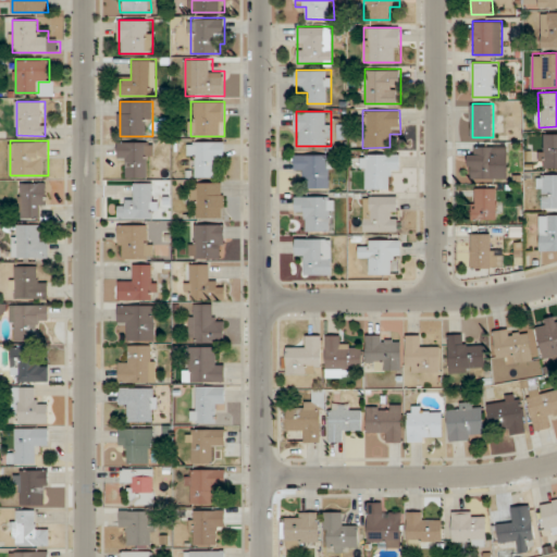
[(188,153),(195,153),(195,177),(215,177),(215,163),(224,163),(224,140),(188,140),(188,153)]
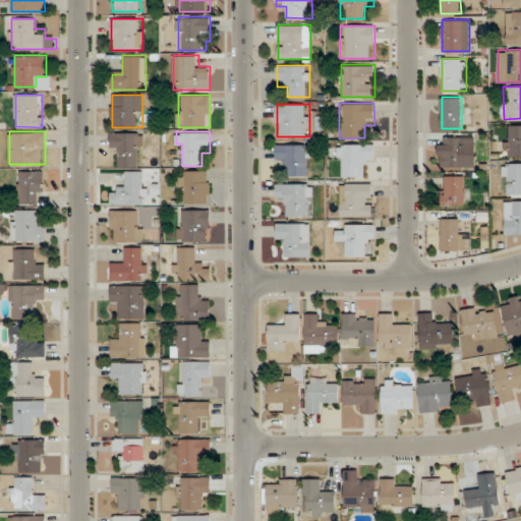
[(142,166),(142,132),(112,132),(112,153),(120,153),(120,166),(142,166)]
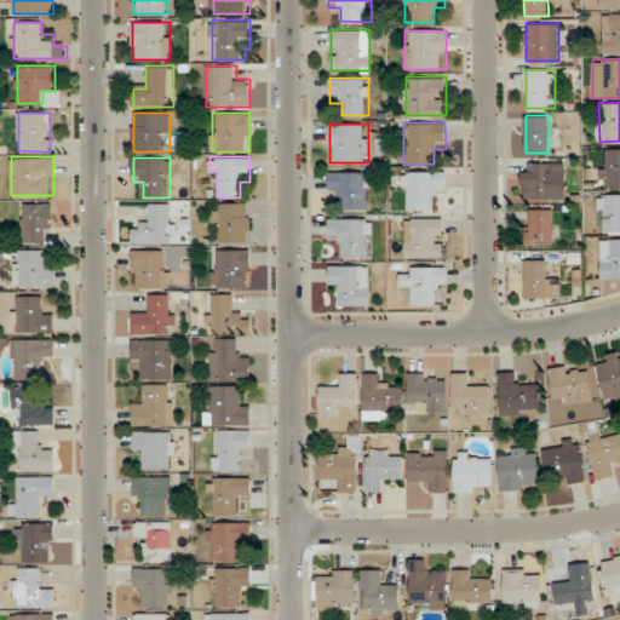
[(567,162),(522,162),(522,199),(567,199),(567,162)]
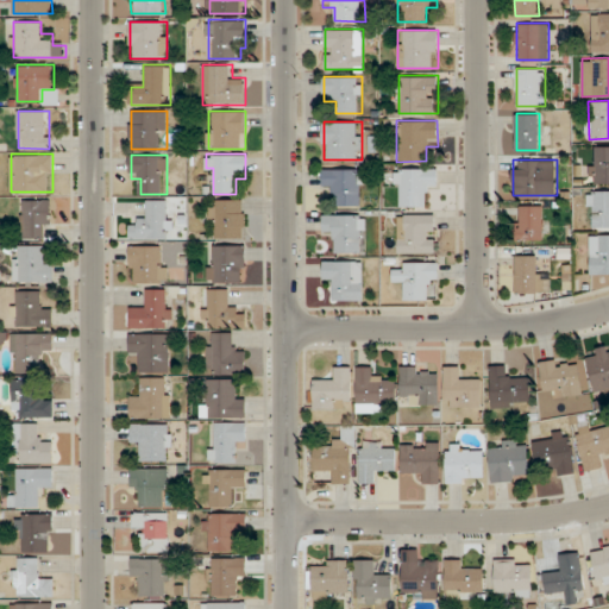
[(336,205),(364,205),(364,168),(324,168),(324,192),(336,192),(336,205)]
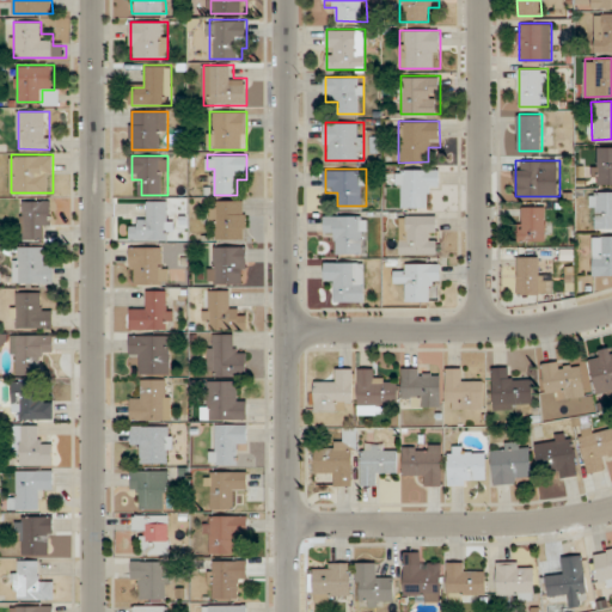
[(397,207),(428,207),(428,194),(440,194),(440,169),(397,169),(397,207)]
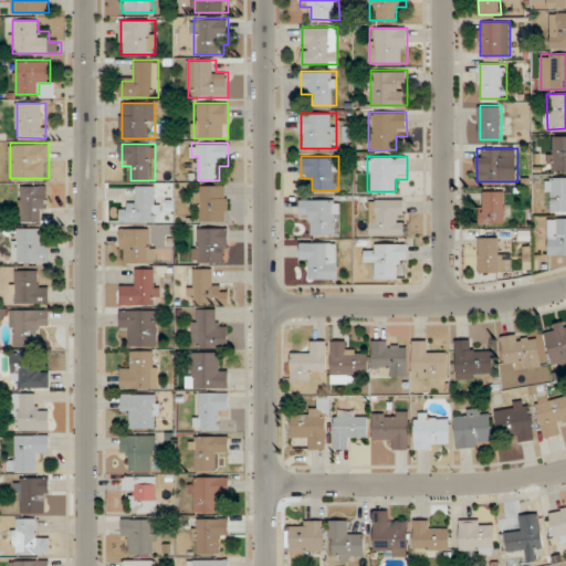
[(21,221),(46,221),(46,186),(21,186),(21,221)]
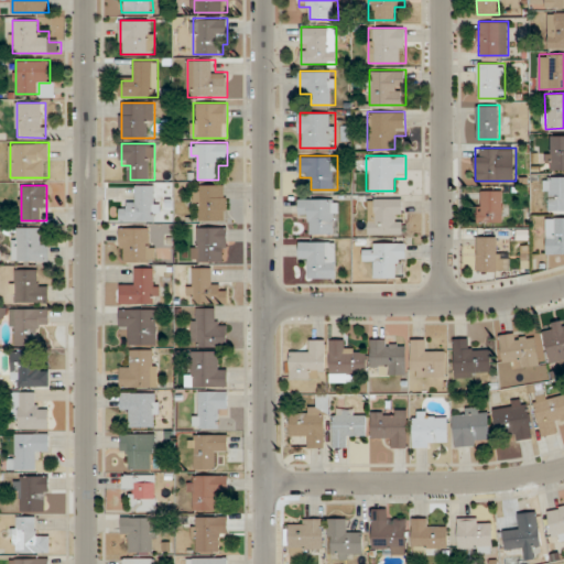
[(121,208),(121,220),(159,220),(159,185),(132,185),(132,208),(121,208)]
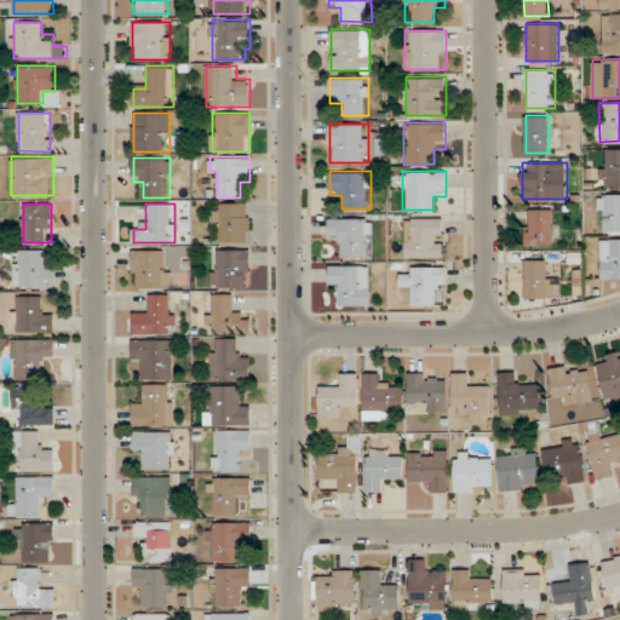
[(250,241),(250,204),(214,204),(214,241),(250,241)]
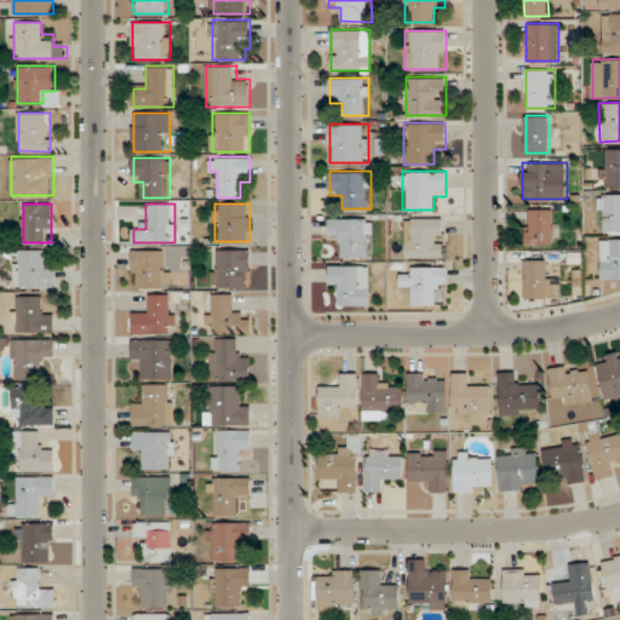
[(526,245),(555,245),(555,210),(526,210),(526,245)]
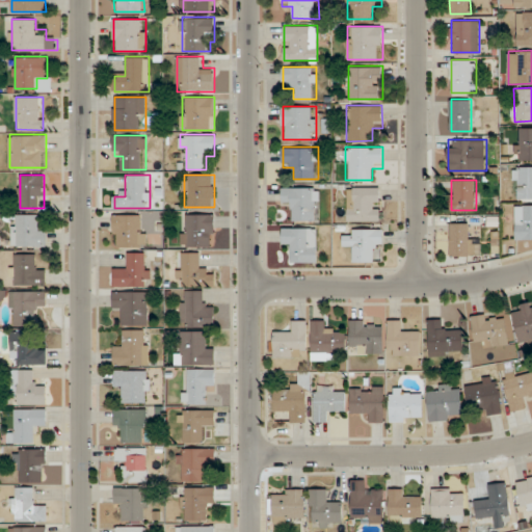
[(319,186),(283,186),(283,206),(287,206),(287,200),(291,200),(291,220),(319,220),(319,186)]
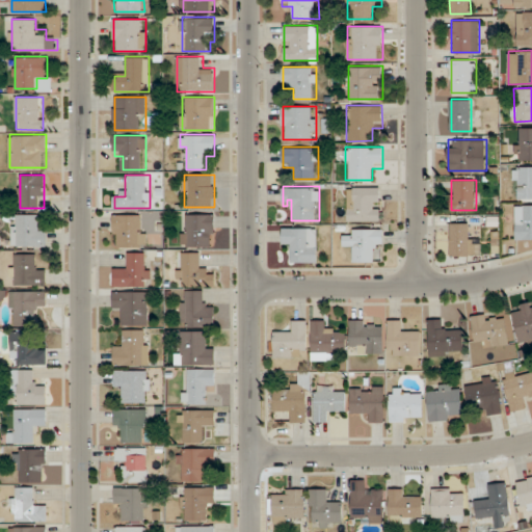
[(348,186),(348,220),(380,220),(380,186),(348,186)]
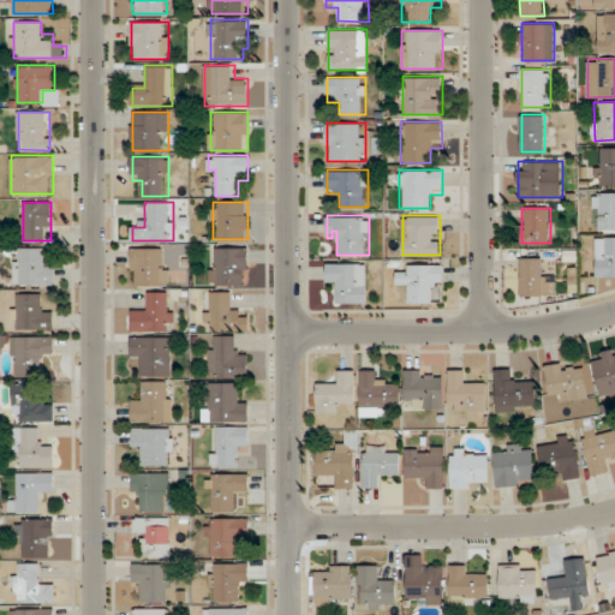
[(53,285),(53,260),(42,260),(42,246),(15,246),(15,285),(53,285)]
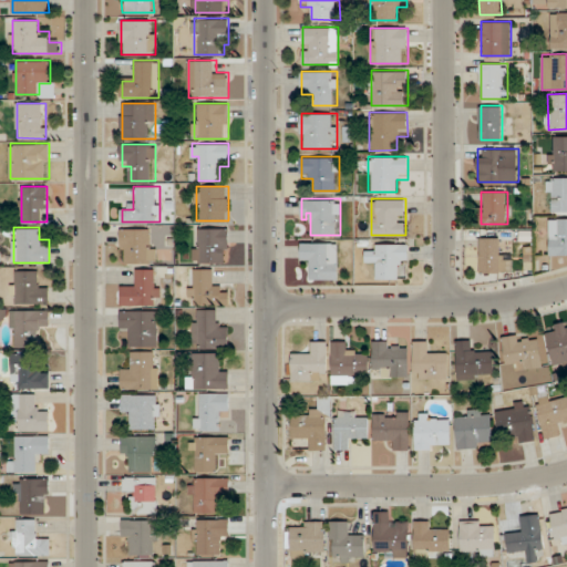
[(229,227),(195,227),(195,263),(229,263),(229,227)]
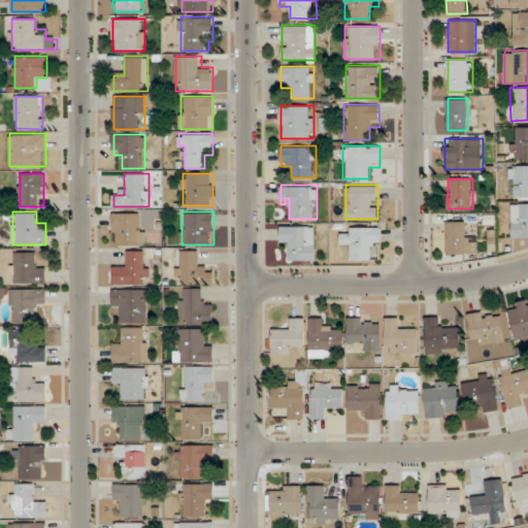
[(113,244),(144,244),(144,212),(113,212),(113,244)]
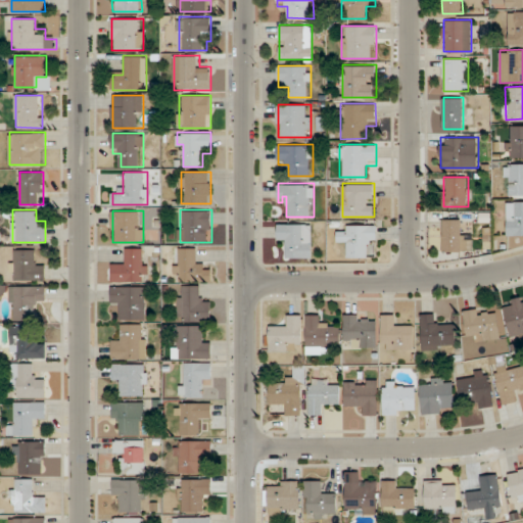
[(462,219),(443,219),(443,251),(473,251),(473,231),(462,231),(462,219)]
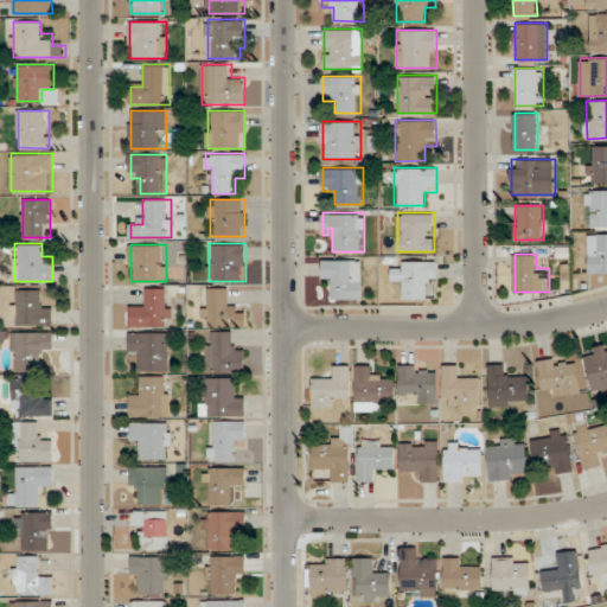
[(362,260),(323,260),(323,285),(334,285),(334,299),(362,299),(362,260)]
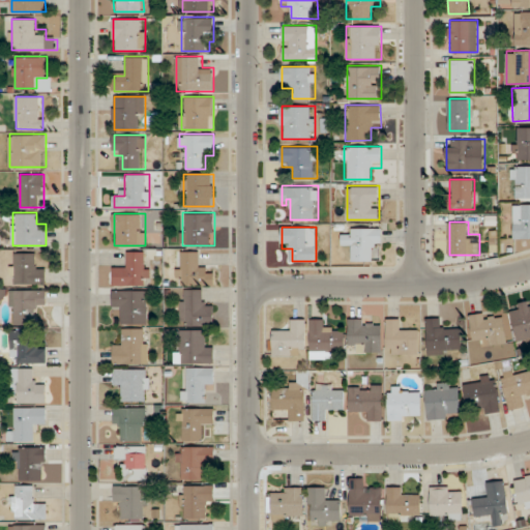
[(381,228),(342,228),(342,248),(352,248),(352,261),(373,261),(373,249),(381,249),(381,228)]
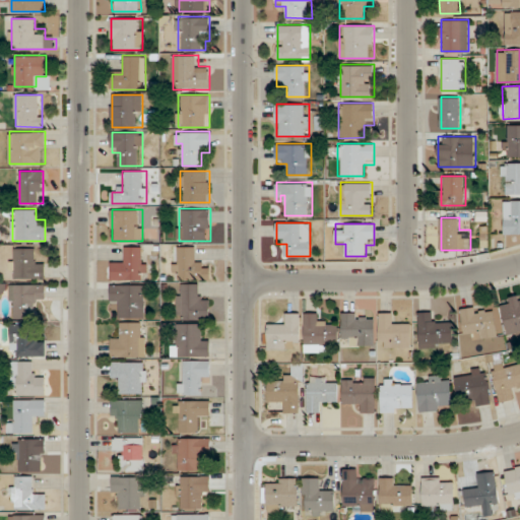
[(112,279),(145,279),(145,247),(123,247),(123,258),(112,258),(112,279)]
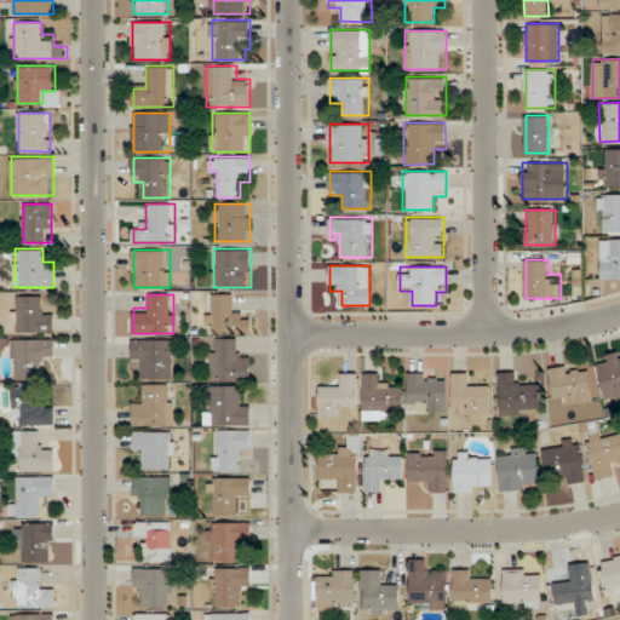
[(252,333),(252,319),(239,319),(239,294),(208,294),(208,333),(252,333)]
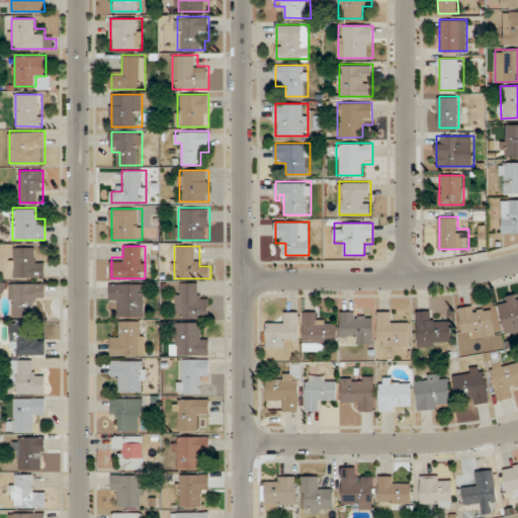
[(35,247),(11,247),(11,277),(45,277),(45,258),(35,258),(35,247)]
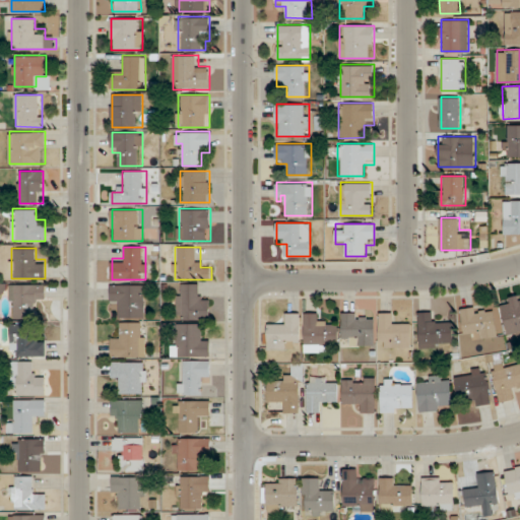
[(37,298),(46,298),(46,284),(11,284),(11,318),(37,318),(37,298)]
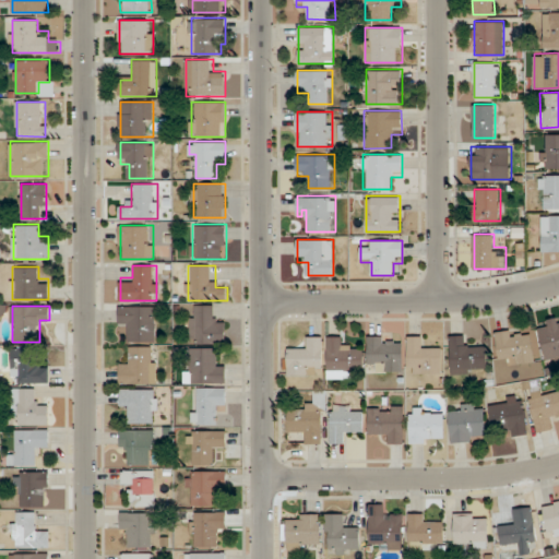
[(120,330),(131,330),(130,341),(156,342),(157,306),(120,306),(120,330)]
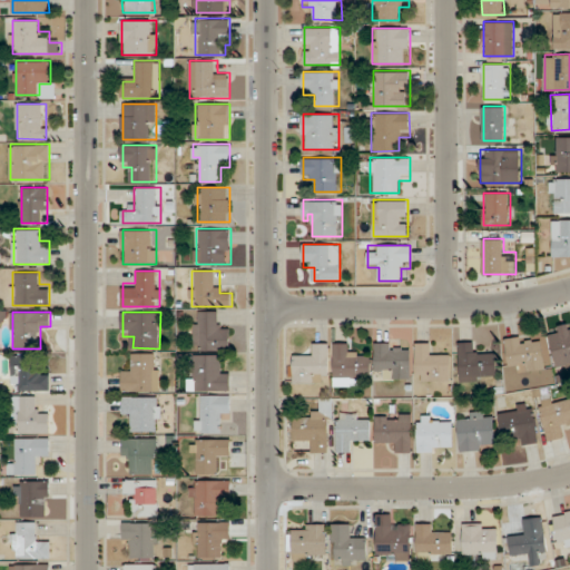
[(229,324),(218,324),(218,312),(195,312),(195,350),(229,350),(229,324)]
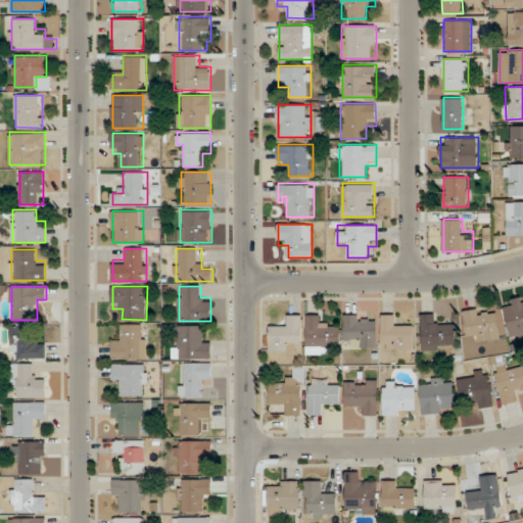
[(522,334),(522,300),(522,301),(522,297),(504,301),(511,337),(522,334)]
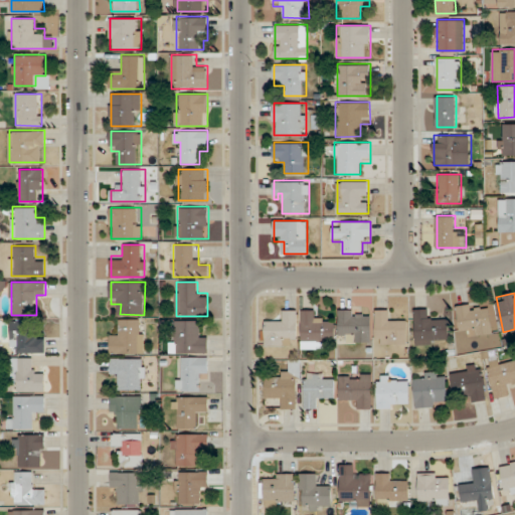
[(480,304),(459,305),(460,335),(492,334),(491,310),(481,310),(480,304)]
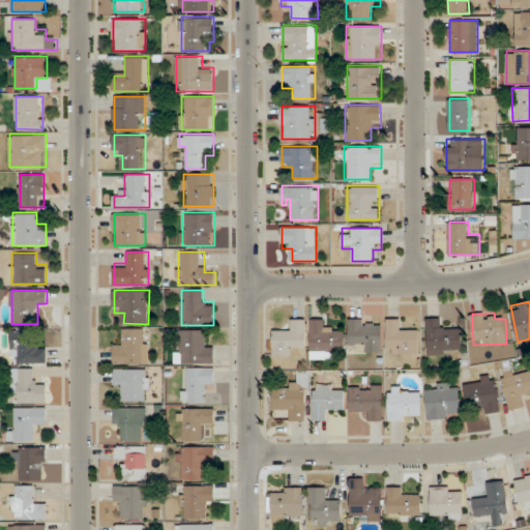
[(274,356),(296,355),(295,347),(307,346),(306,318),(295,319),(295,328),(273,329),(274,356)]
